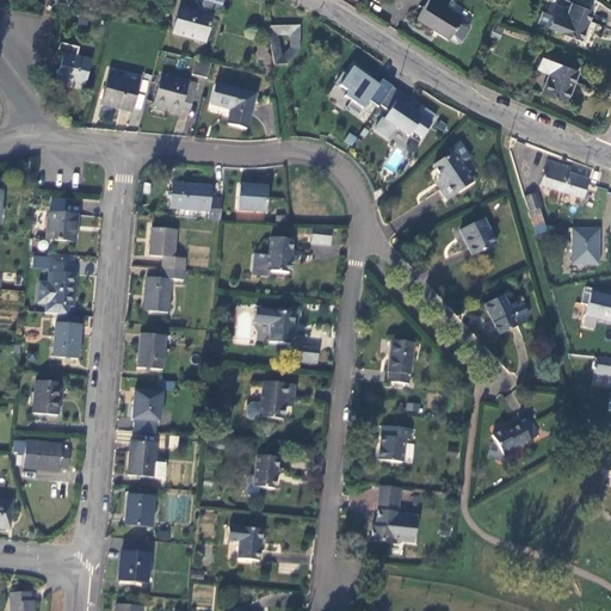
[(203,6),(214,8),(221,11),(222,0),(203,0),(202,6),(203,6)]
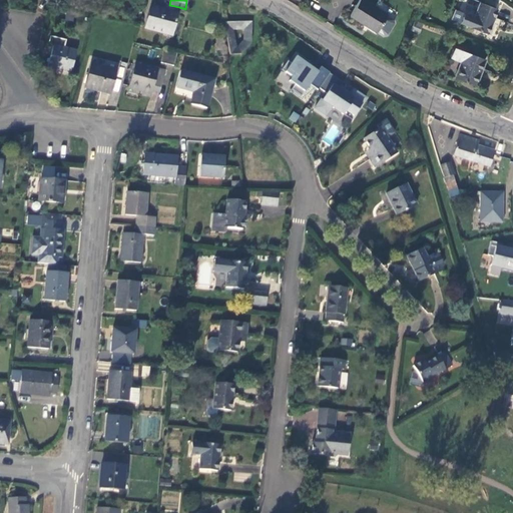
[(359,0),(350,17),(377,33),(377,32),(384,35),(387,35),(394,23),(393,20),(387,16),(387,15),(361,0),(359,0)]
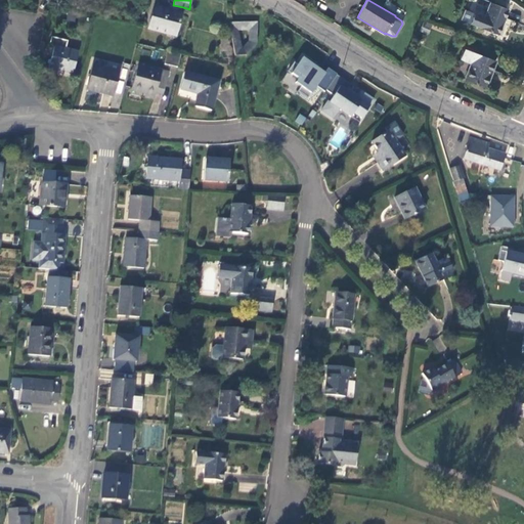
[(461,20),(498,35),(508,9),(490,2),(484,17),(465,10),(461,20)]
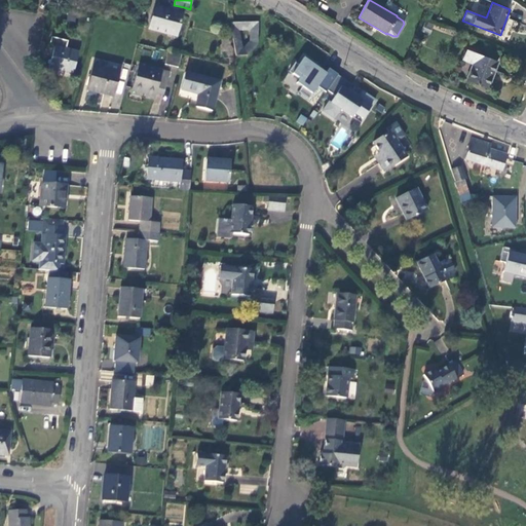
[(175,5),(173,12),(182,14),(184,7),(175,5)]
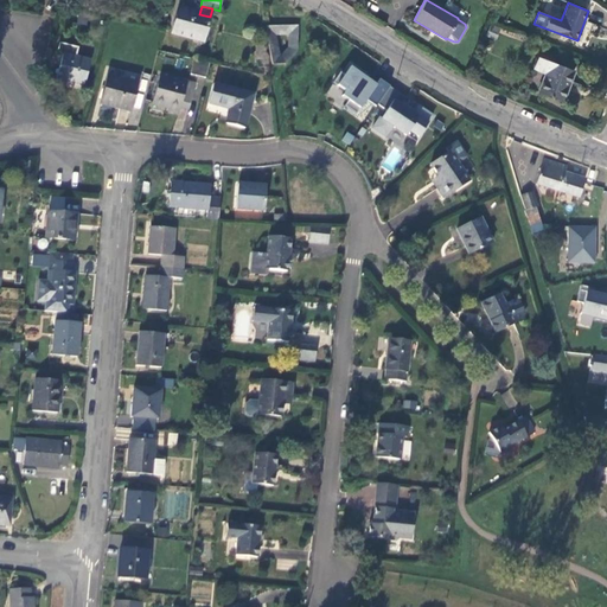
[(210,17),(199,14),(195,13),(196,12),(179,7),(172,33),(203,42),(210,17)]
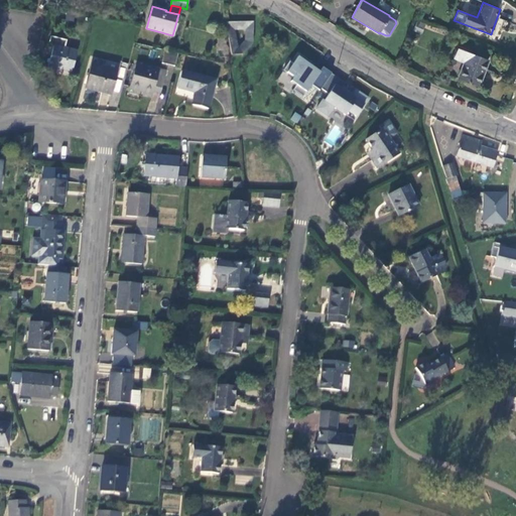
[(226,22),(232,54),(243,54),(253,43),(253,22),(226,22)]
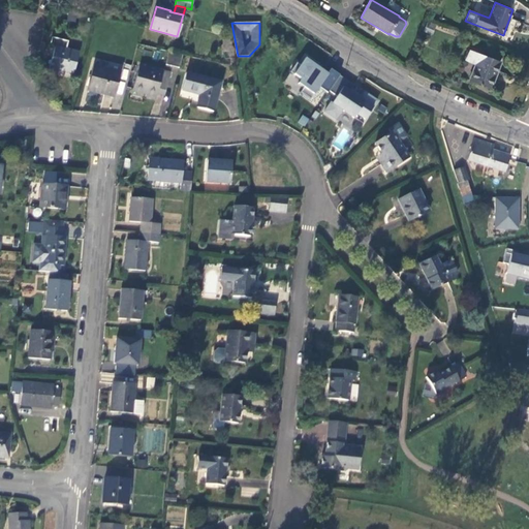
[(55,47),(49,68),(73,74),(80,54),(66,50),(68,41),(52,37),(50,45),(55,47)]
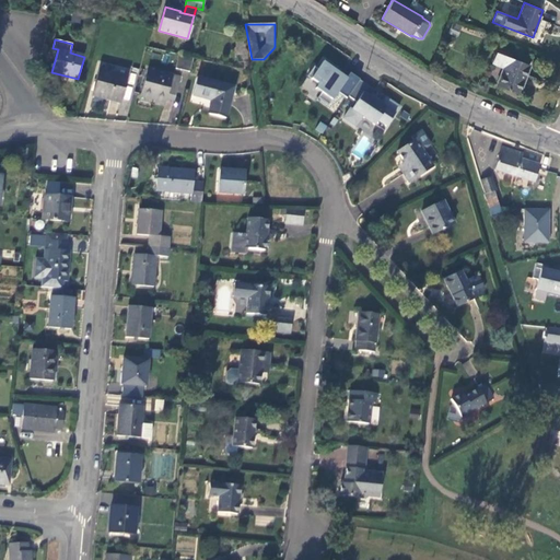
[(497,85),(518,94),(529,65),(496,53),(492,62),(503,67),(497,85)]
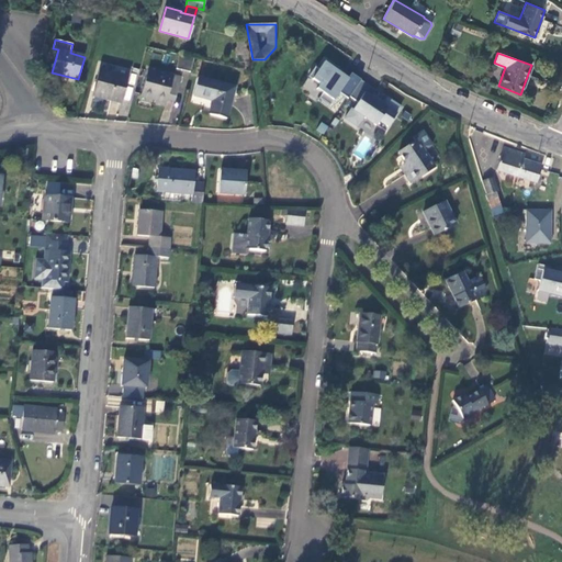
[(176,69),(191,72),(194,58),(180,55),(176,69)]
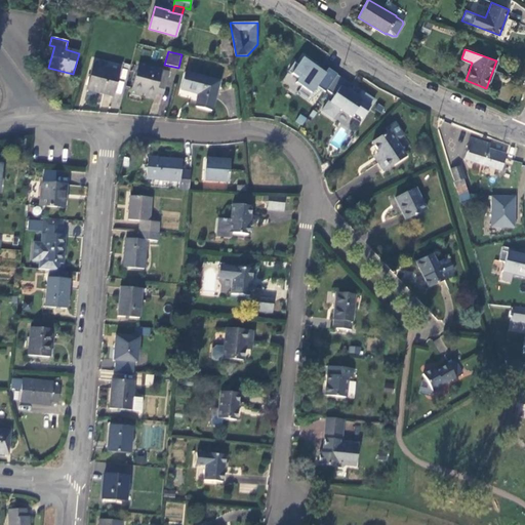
[(324,93),(326,91),(336,76),(328,70),(326,72),(325,74),(318,70),(320,68),(304,56),(298,66),(294,63),(288,72),(298,80),(295,84),(301,88),(297,92),(308,99),(316,88),(324,93)]
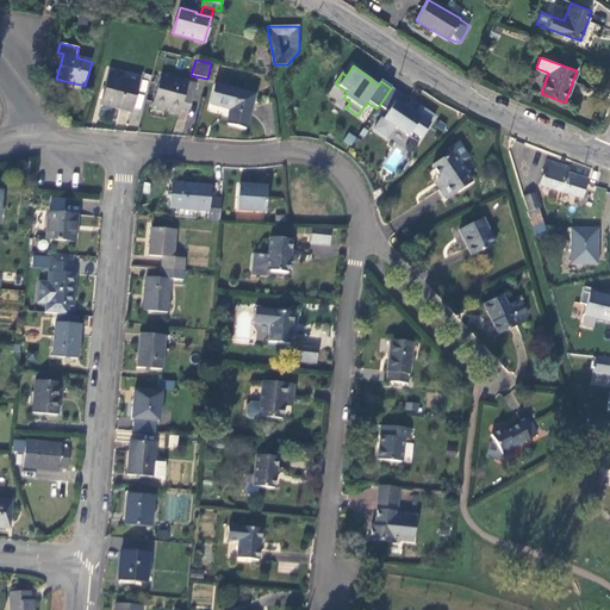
[(541,89),(547,75),(535,70),(529,85),(541,89)]
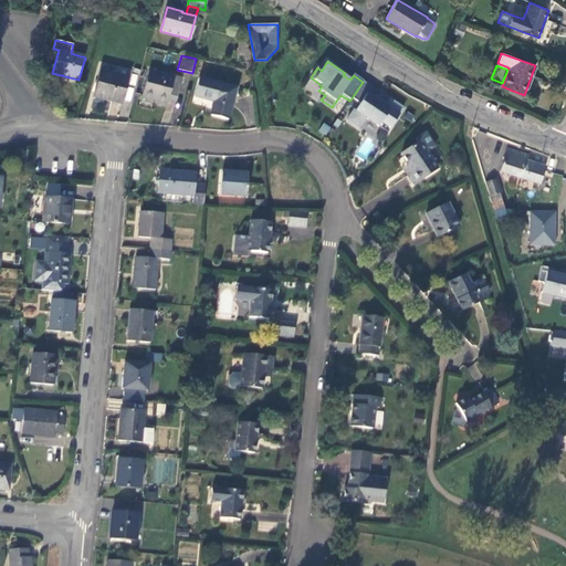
[(128,77),(101,71),(94,97),(121,105),(128,77)]
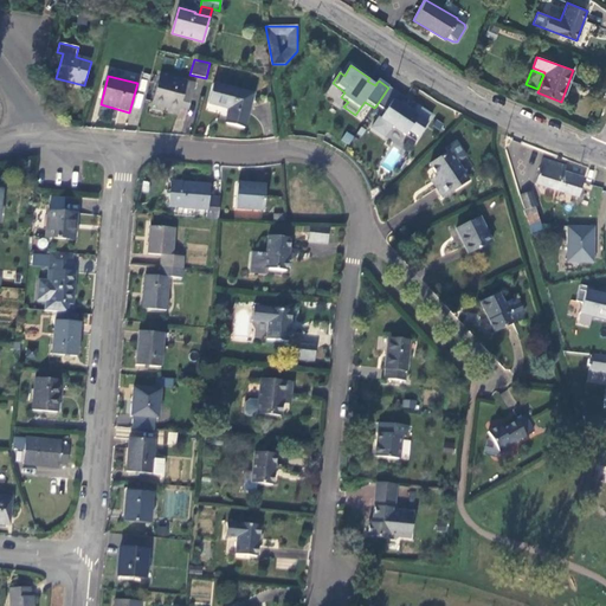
[(160,76),(153,104),(179,111),(181,107),(188,108),(194,85),(160,76)]
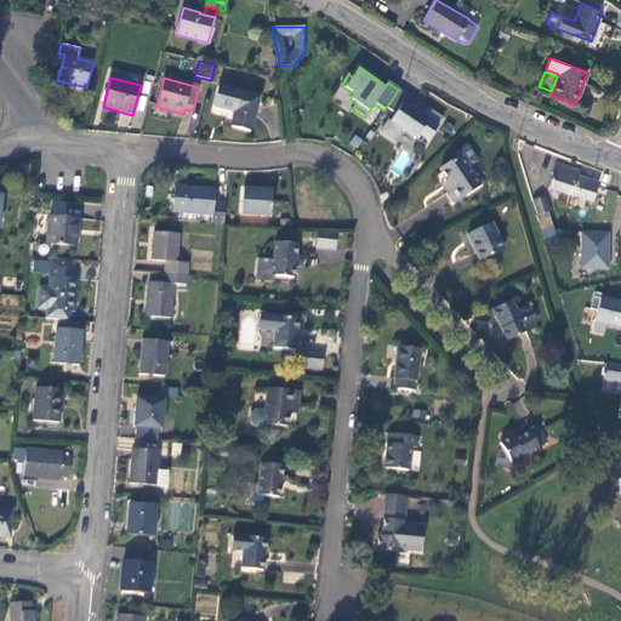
[(218,86),(214,107),(235,112),(231,127),(250,132),(260,97),(218,86)]
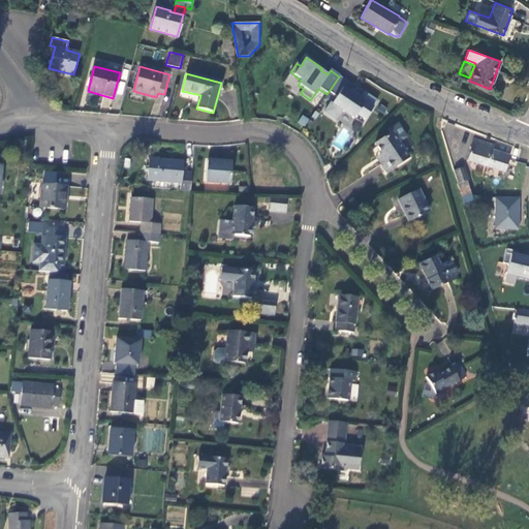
[(353,86),(339,76),(329,92),(337,97),(332,103),(331,102),(323,113),(335,121),(342,112),(353,119),(356,115),(365,121),(377,102),(365,94),(361,98),(358,96),(356,97),(349,93),(353,86)]
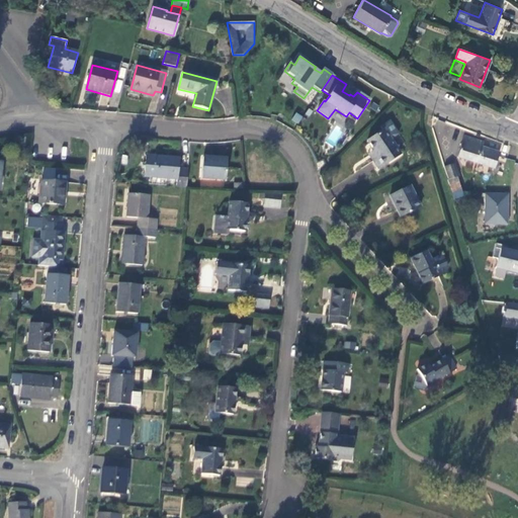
[(291,120),(298,123),(303,115),(295,112),(291,120)]
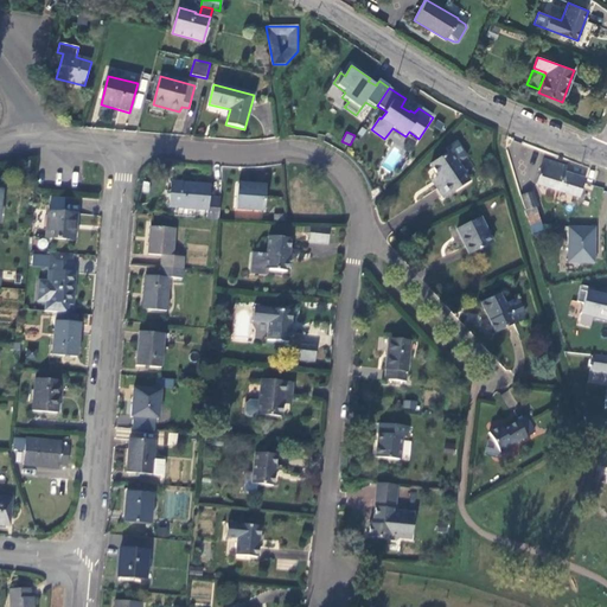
[(438,177),(443,185),(436,190),(442,198),(468,181),(458,164),(467,158),(457,141),(446,148),(449,153),(430,166),(438,177)]
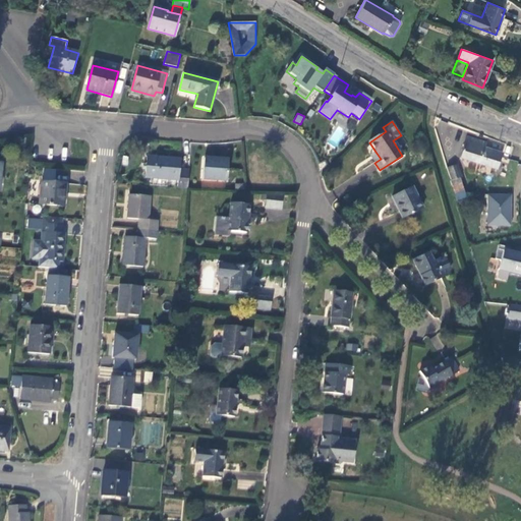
[(497,170),(502,154),(485,149),(486,143),(467,137),(460,158),(497,170)]
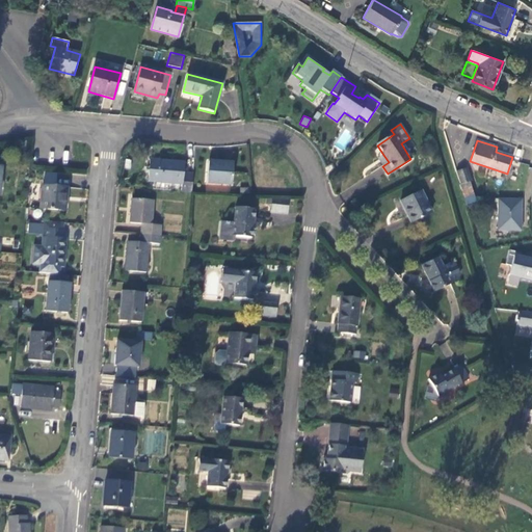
[(520,167),(521,163),(524,152),(499,142),(497,147),(496,152),(512,157),(517,159),(515,166),(520,167)]
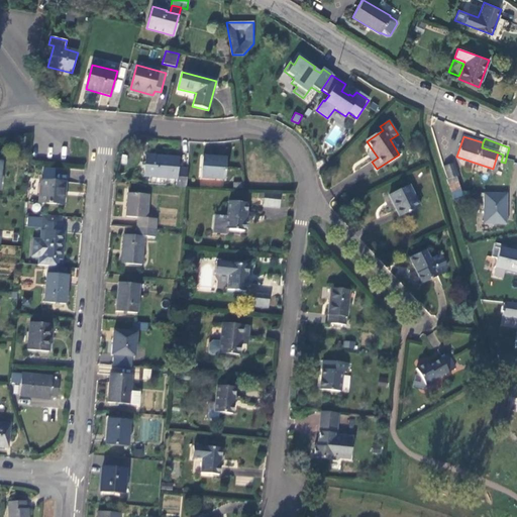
[(372,162),(378,158),(373,150),(368,154),(372,162)]
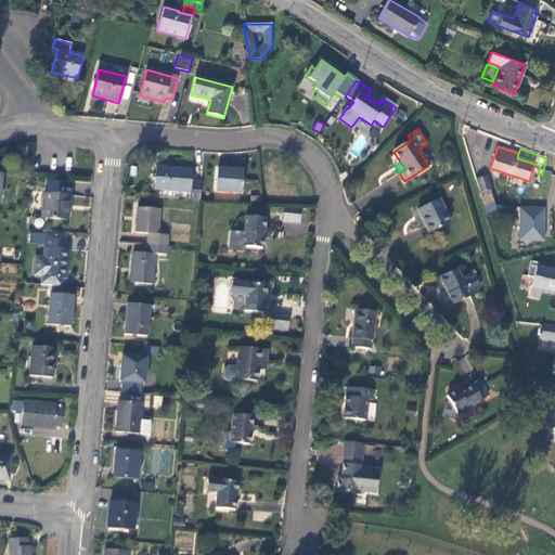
[(189,192),(189,201),(199,202),(202,182),(191,181),(191,170),(156,167),(155,190),(189,192)]
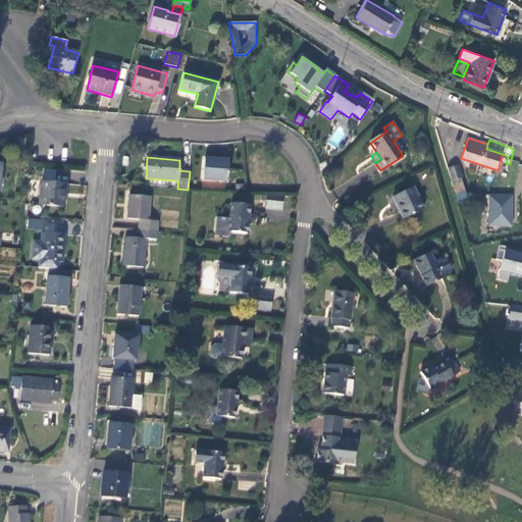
[(226,181),(228,161),(205,159),(203,179),(226,181)]
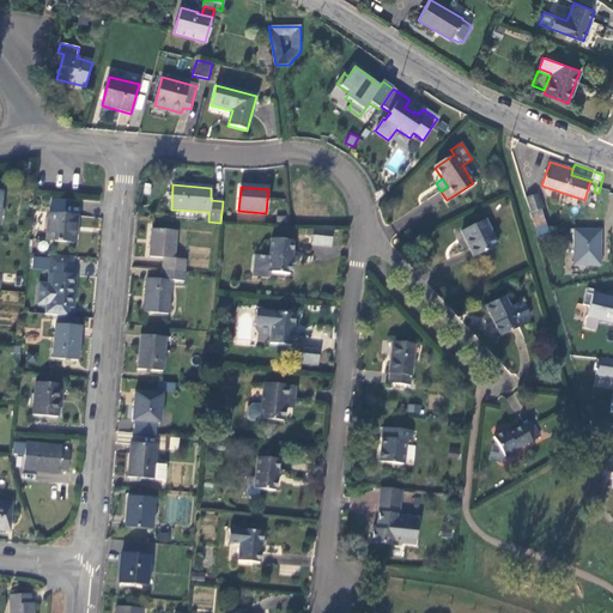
[(530,213),(533,220),(542,217),(535,195),(526,199),(532,213),(530,213)]
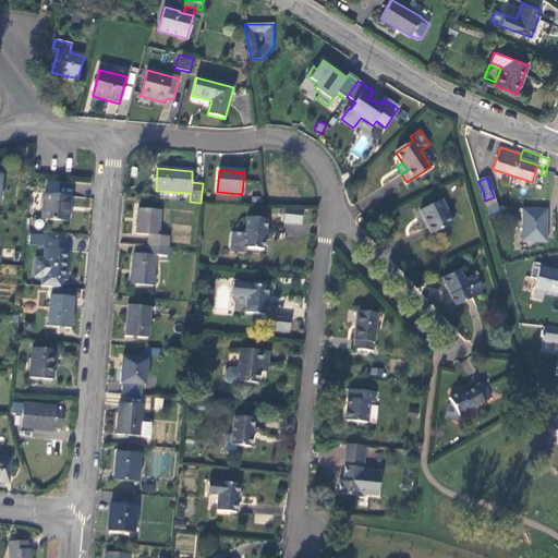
[(70,197),(45,195),(43,220),(68,222),(70,197)]
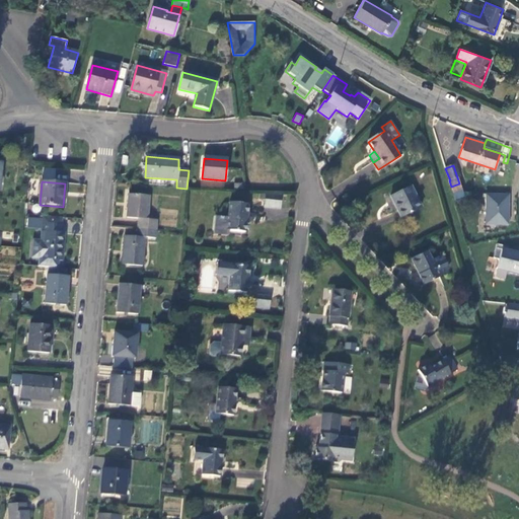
[(462,191),(459,183),(451,187),(453,194),(462,191)]
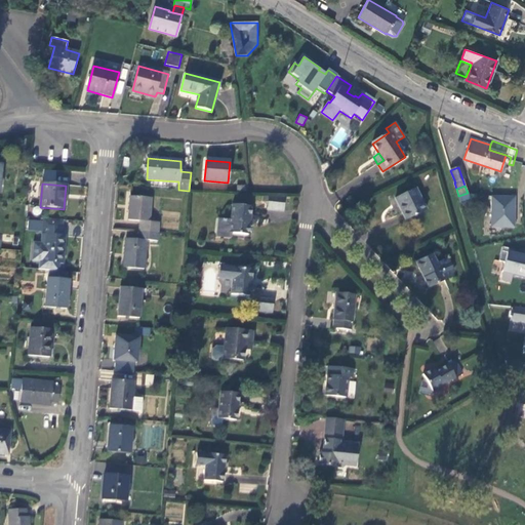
[(427,211),(415,189),(395,198),(406,221),(427,211)]
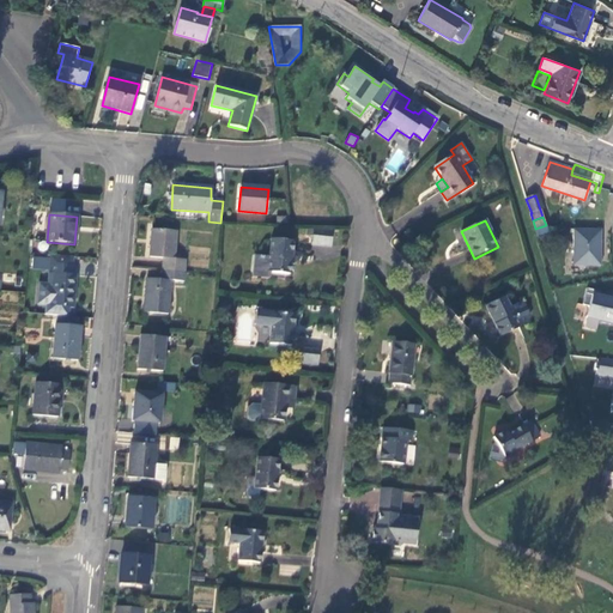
[(308,228),(307,236),(314,237),(314,244),(331,246),(333,230),(308,228)]
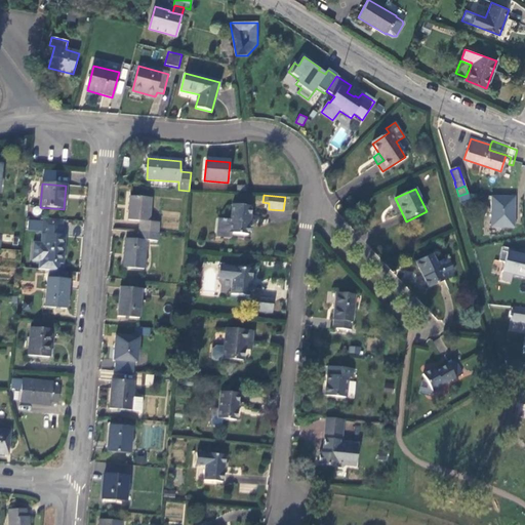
[(139,221),(138,233),(158,234),(159,223),(149,221),(151,198),(130,196),(128,220),(139,221)]
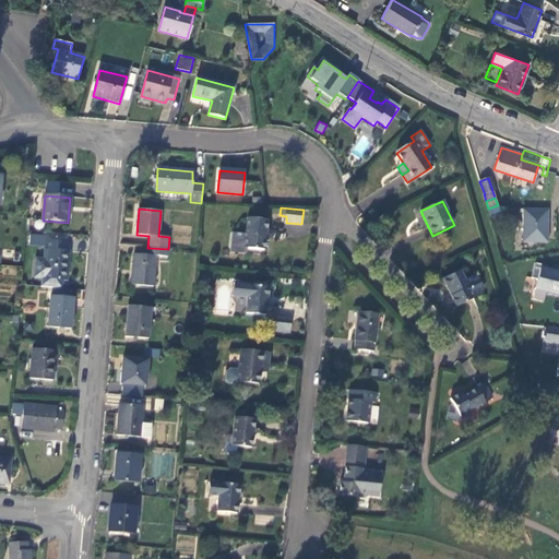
[(548,210),(523,210),(523,225),(524,225),(523,242),(548,244),(548,210)]
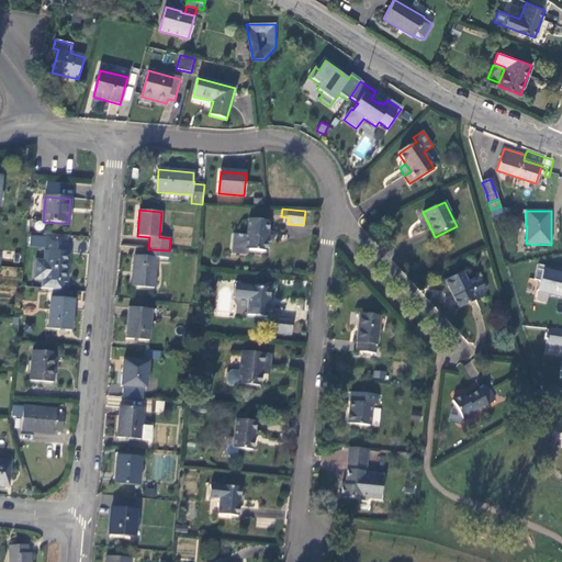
[(248,218),(247,235),(245,249),(247,249),(266,251),(269,221),(248,218)]
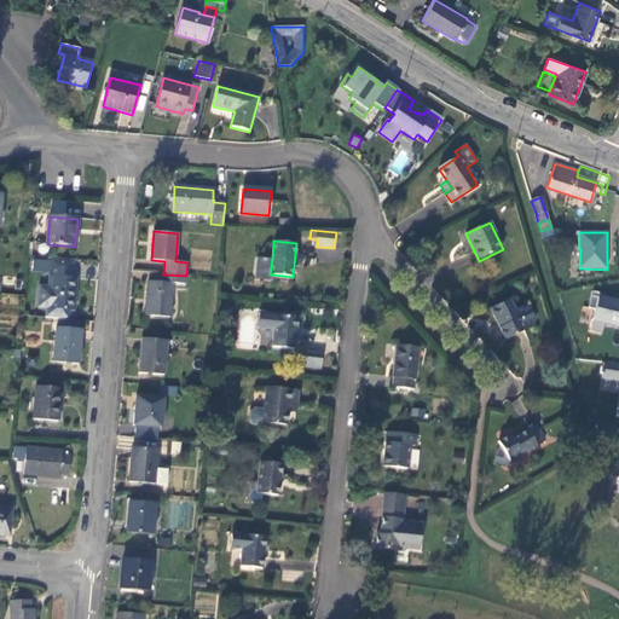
[(52,287),(40,285),(38,308),(47,308),(50,310),(50,314),(65,316),(65,311),(70,311),(74,311),(77,278),(74,278),(75,268),(73,268),(74,260),(55,258),(53,267),(51,267),(51,276),(53,276),(52,287)]
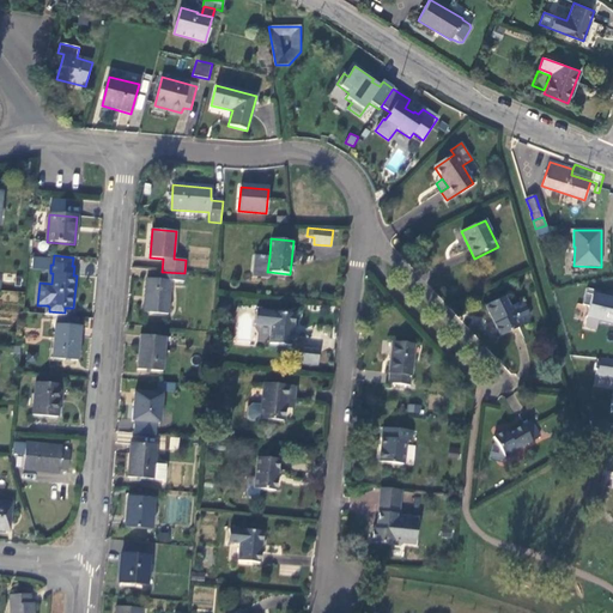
[(269,279),(269,272),(267,272),(269,256),(254,255),(252,278),(269,279)]
